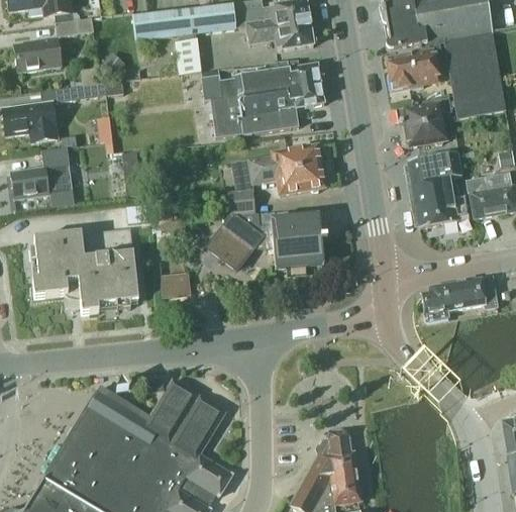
[(7,0),(8,9),(28,6),(29,12),(42,10),(43,14),(54,13),(56,23),(73,20),(71,10),(69,0),(7,0)]
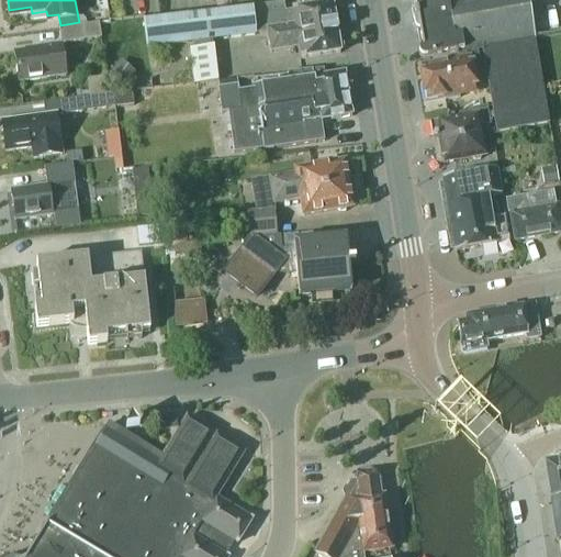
[(285,7),(284,0),(265,0),(145,13),(148,41),(269,29),(272,47),(299,42),(301,55),(340,48),(333,0),(326,0),(295,6),(285,7)]
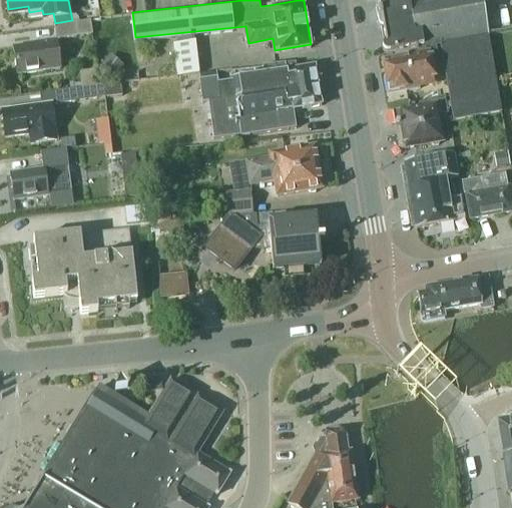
[(378,0),(379,4),(374,5),(381,46),(385,48),(440,39),(452,117),(499,110),(481,0),(378,0)]
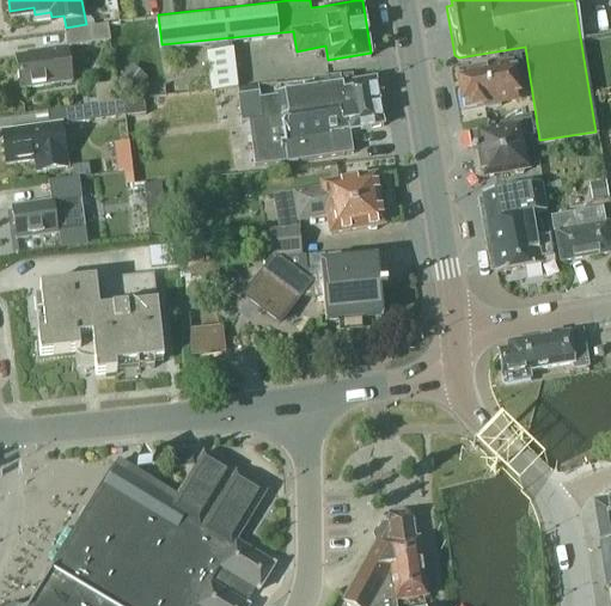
[(110,38),(109,22),(86,24),(66,28),(68,43),(110,38)]
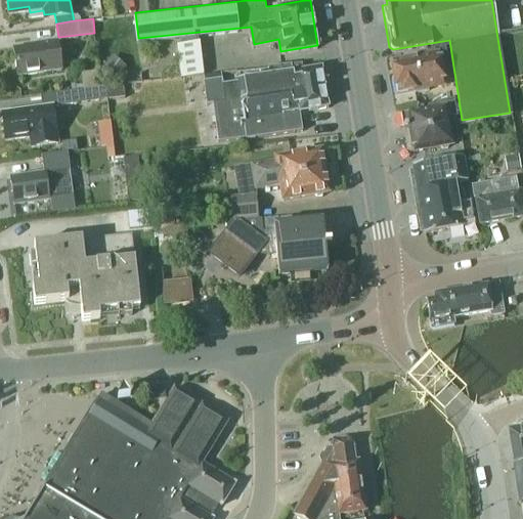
[(61,65),(57,37),(48,39),(13,44),(17,72),(61,65)]
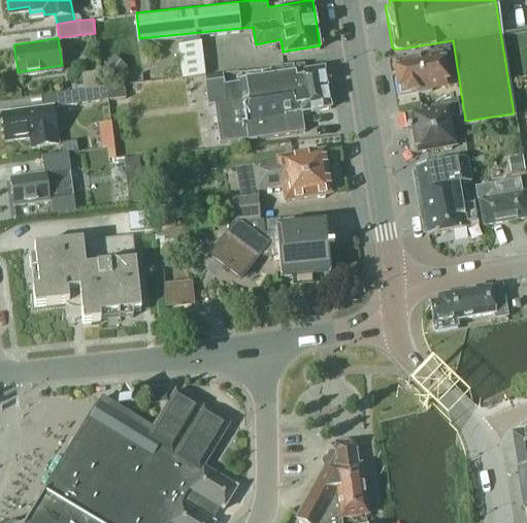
[(205,73),(201,40),(178,42),(183,76),(205,73)]
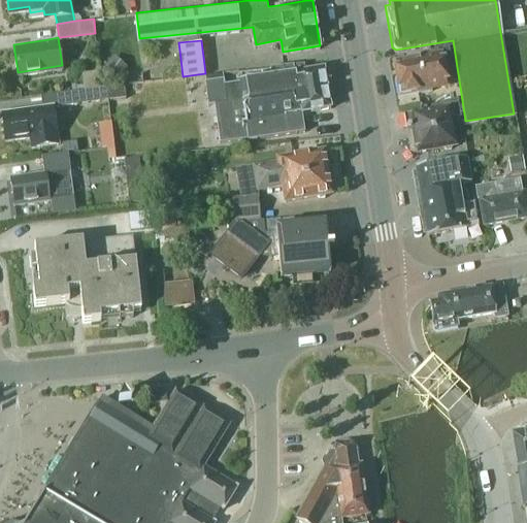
[(450,63),(448,46),(430,50),(431,56),(394,60),(399,89),(417,86),(417,89),(430,87),(430,84),(446,82),(443,64),(450,63)]
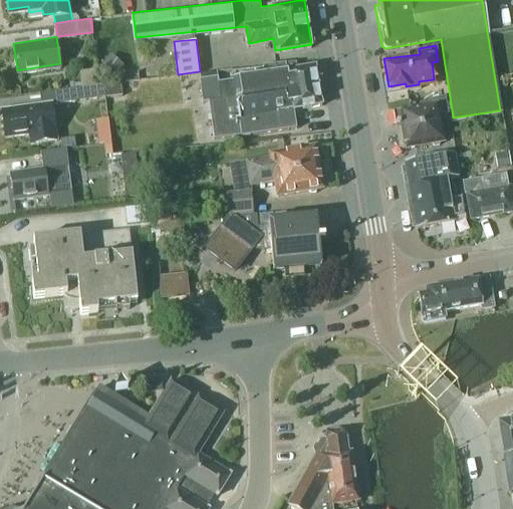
[(113,78),(124,63),(110,52),(99,66),(113,78)]
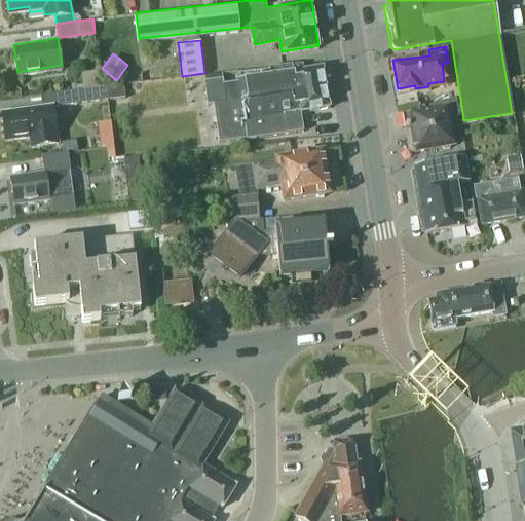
[(304,68),(303,61),(275,65),(276,74),(246,79),(224,81),(223,75),(205,77),(209,102),(215,101),(220,141),(248,137),(305,127),(302,109),(330,105),(324,65),(304,68)]
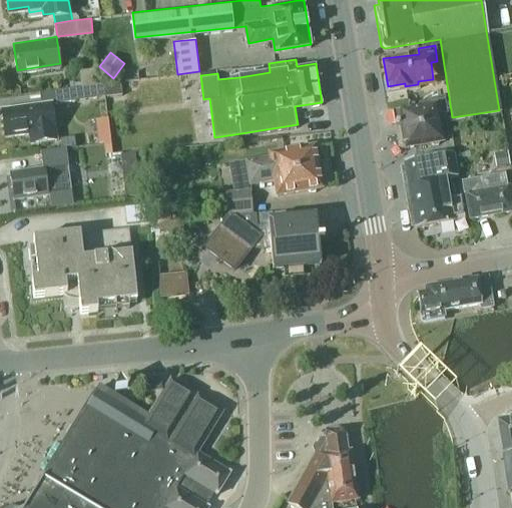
[(122,93),(121,79),(105,80),(106,94),(122,93)]
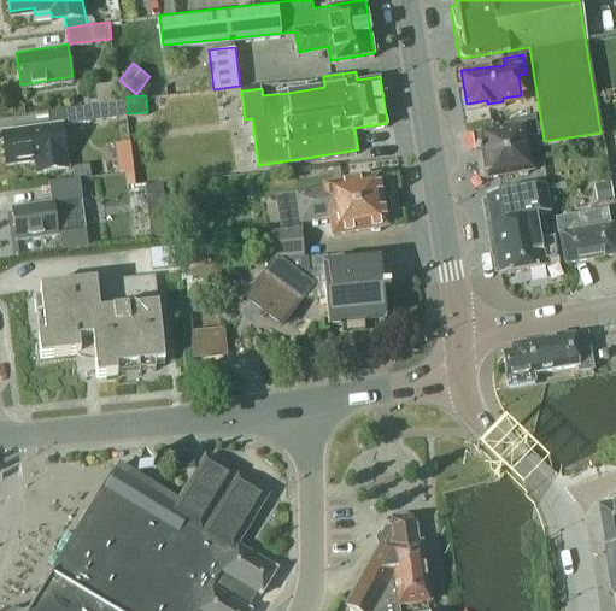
[(63,122),(128,113),(125,98),(117,99),(99,101),(62,106),(63,122)]
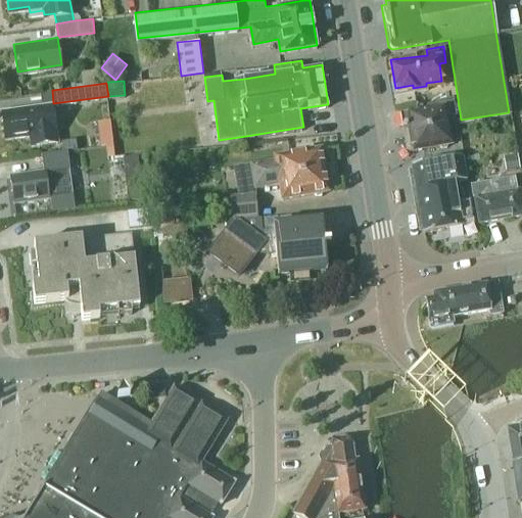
[(456,112),(453,96),(438,98),(439,104),(410,109),(410,107),(398,109),(406,147),(412,146),(412,148),(436,144),(438,146),(445,145),(446,142),(451,142),(446,114),(456,112)]
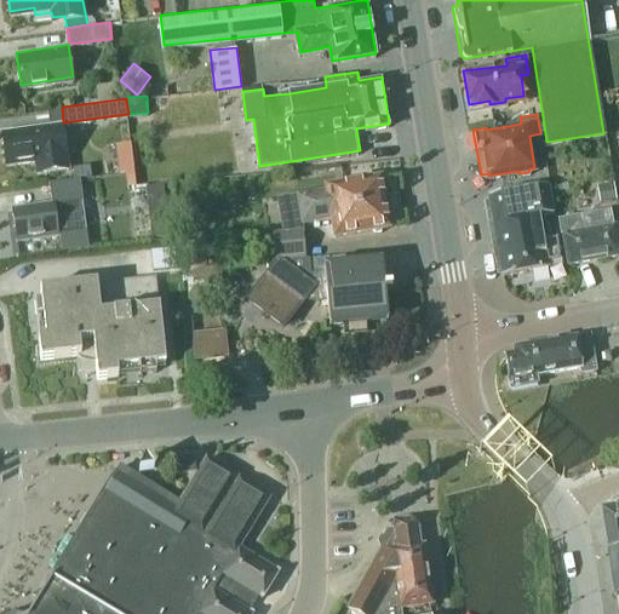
[(68,165),(62,121),(1,130),(6,162),(35,158),(36,170),(68,165)]
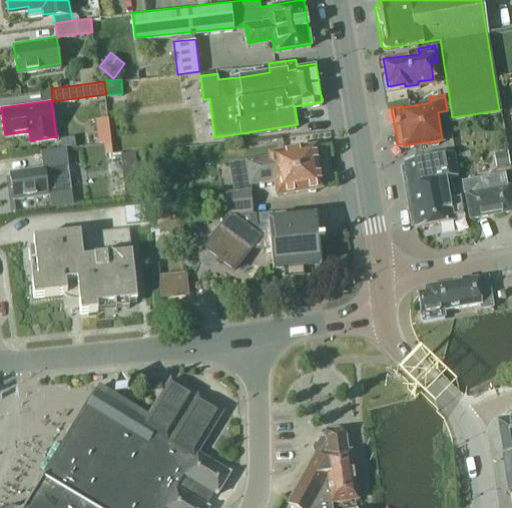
[(106,152),(113,151),(109,116),(96,117),(99,142),(105,141),(106,152)]
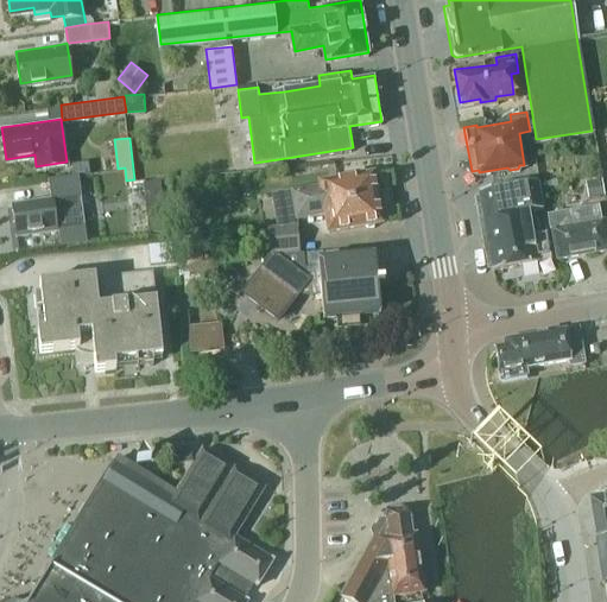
[(373,173),(373,171),(321,179),(322,183),(292,188),(296,214),(326,209),(329,227),(366,221),(371,225),(377,223),(378,220),(381,219),(377,188),(379,182),(373,173)]
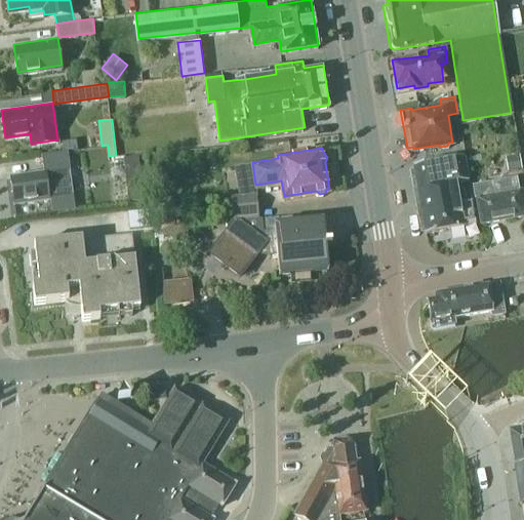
[(74,193),(71,168),(70,163),(71,163),(69,150),(42,153),(44,168),(10,173),(14,201),(49,196),(51,196),(53,207),(74,205),(74,207),(75,207),(74,193)]
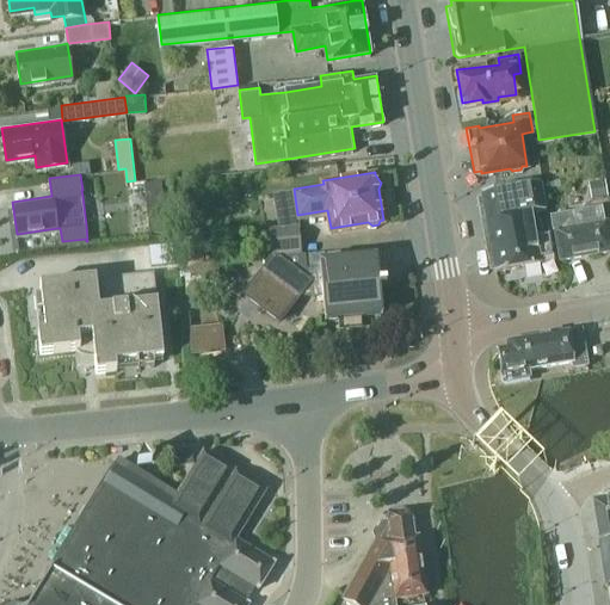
[(609,192),(605,177),(589,179),(592,196),(609,192)]
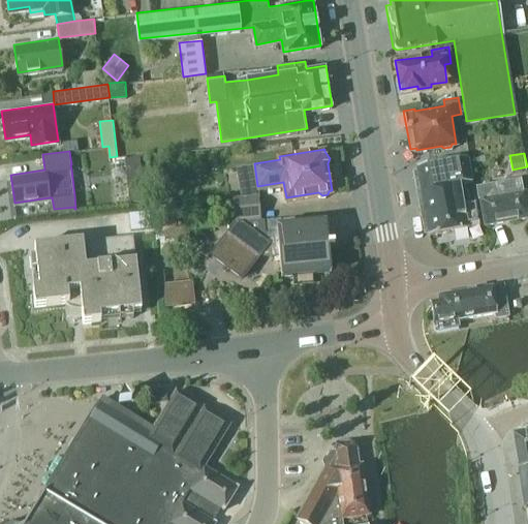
[(126,157),(130,201),(146,198),(141,155),(126,157)]
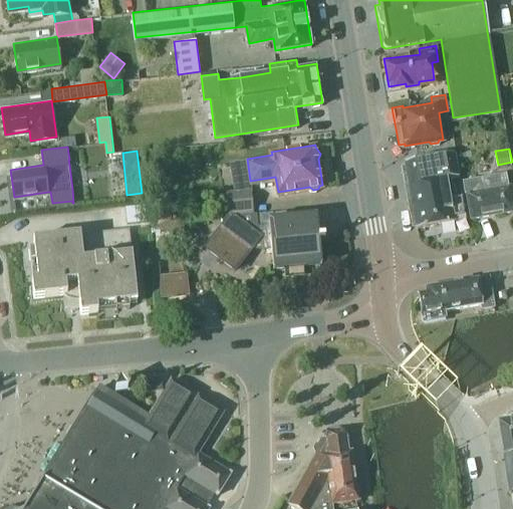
[(459,175),(454,151),(404,159),(416,226),(453,219),(453,216),(466,214),(462,194),(449,196),(446,177),(459,175)]
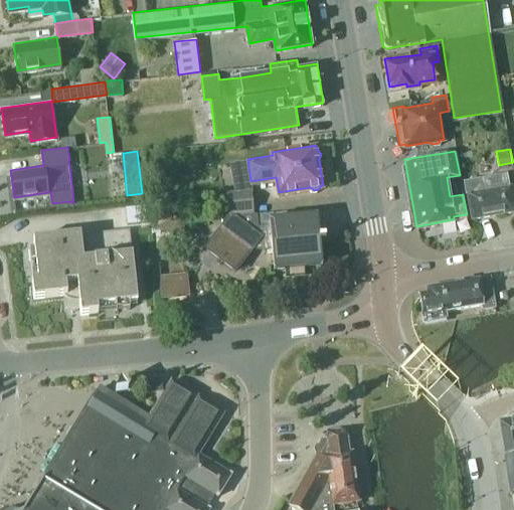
[(511,209),(505,172),(462,179),(464,190),(468,195),(471,216),(511,209)]
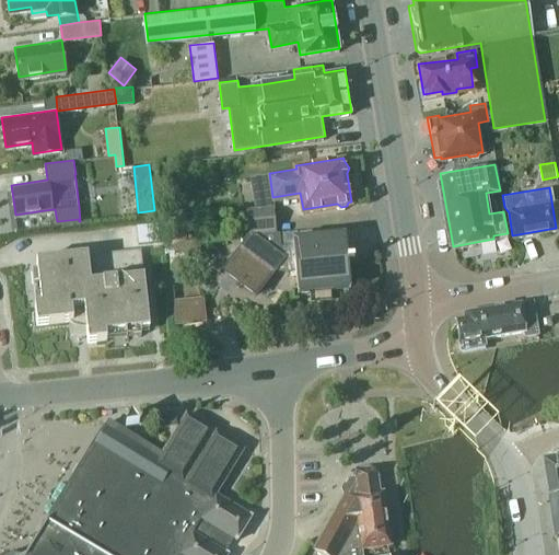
[(248,233),(271,231),(277,231),(275,205),(246,208),(248,233)]
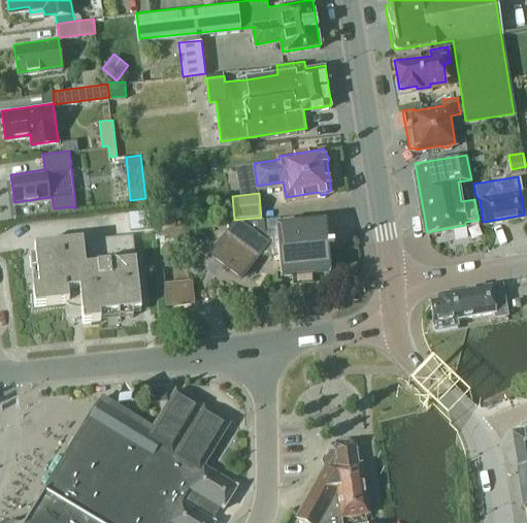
[(174,196),(159,197),(162,225),(176,224),(174,196)]
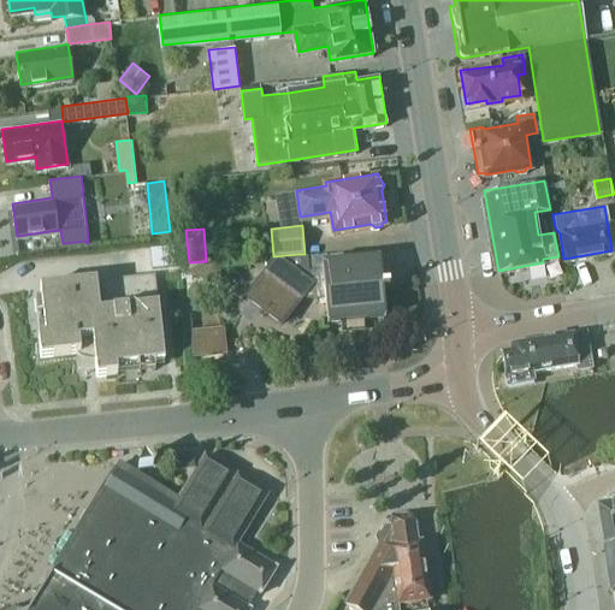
[(299,254),(273,256),(272,256),(273,271),(266,272),(246,296),(281,324),(302,296),(325,294),(329,323),(386,317),(383,288),(389,288),(389,284),(383,285),(380,256),(327,262),(326,252),(305,254),(299,254)]
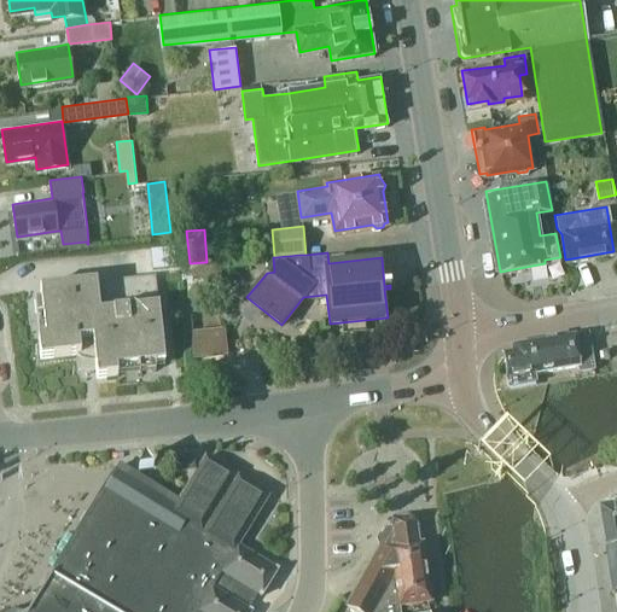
[(166,359),(156,272),(40,285),(46,332),(39,333),(40,354),(94,348),(97,374),(118,372),(117,365),(166,359)]
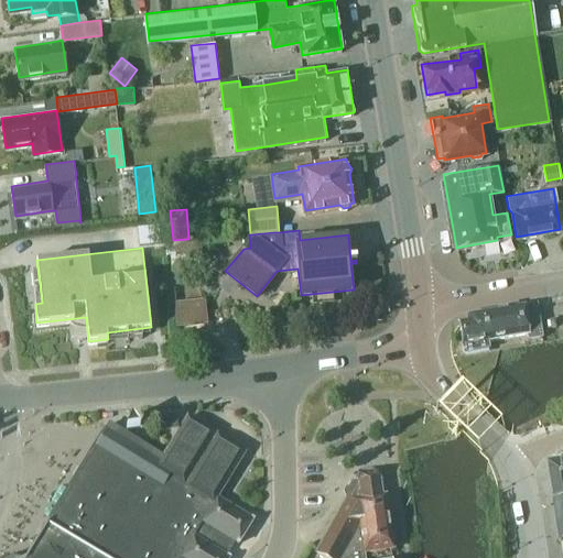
[(213,319),(212,293),(180,295),(181,320),(213,319)]
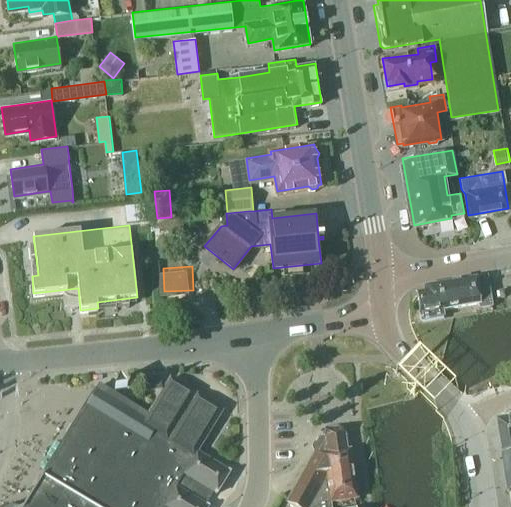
[(488,282),(479,275),(425,284),(425,289),(417,291),(421,318),(445,314),(443,306),(478,300),(479,306),(492,304),(488,282)]
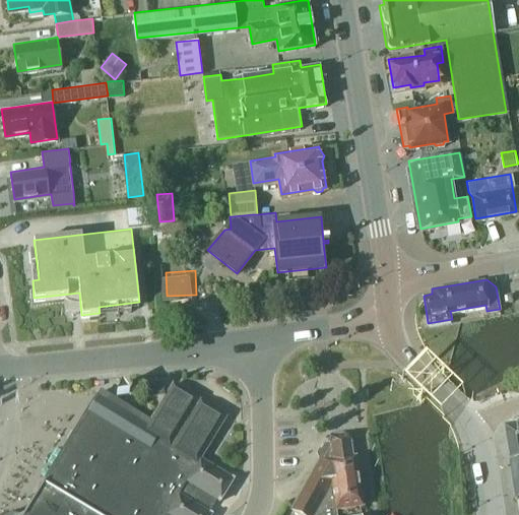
[(226,414),(173,382),(150,421),(101,390),(67,446),(57,448),(60,457),(24,514),(209,514),(212,513),(205,509),(212,494),(219,499),(234,477),(201,457),(226,414)]
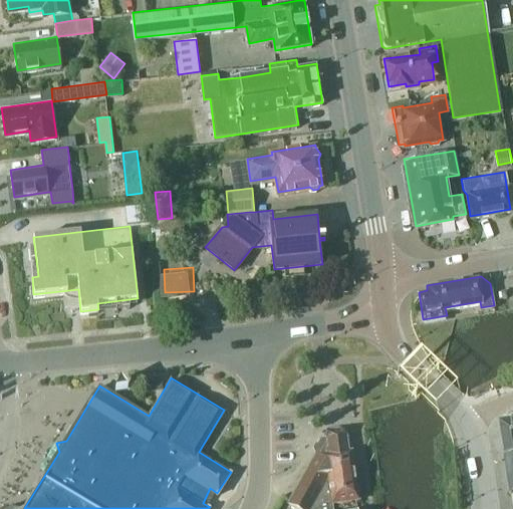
[(162,390),(161,378),(141,380),(142,392),(162,390)]
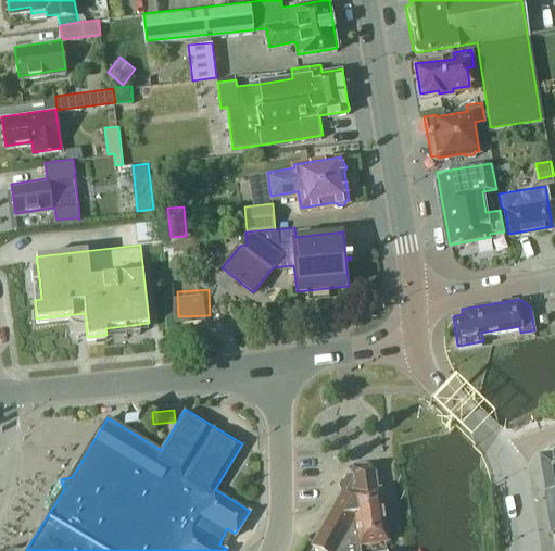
[(554,449),(547,451),(542,458),(554,546),(554,449)]
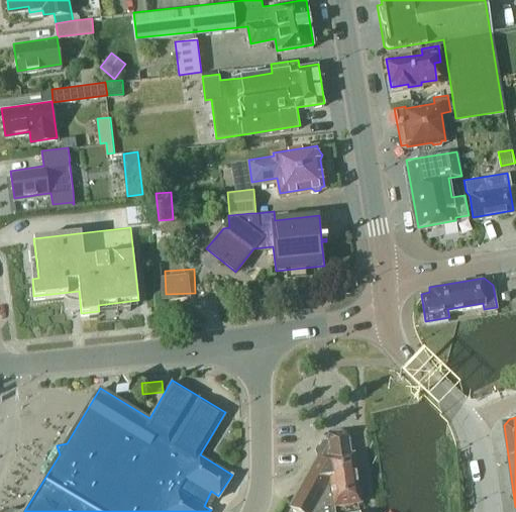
[(347,434),(343,430),(332,431),(328,437),(329,446),(325,446),(326,454),(317,455),(291,503),(307,511),(336,511),(335,503),(359,500),(352,450),(349,451),(347,434)]
